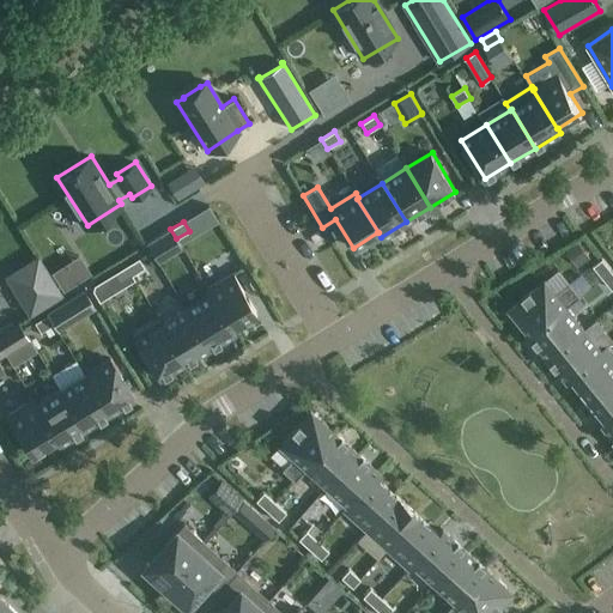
[(170,229),(146,244),(157,263),(182,249),(180,244),(176,238),(170,229)]
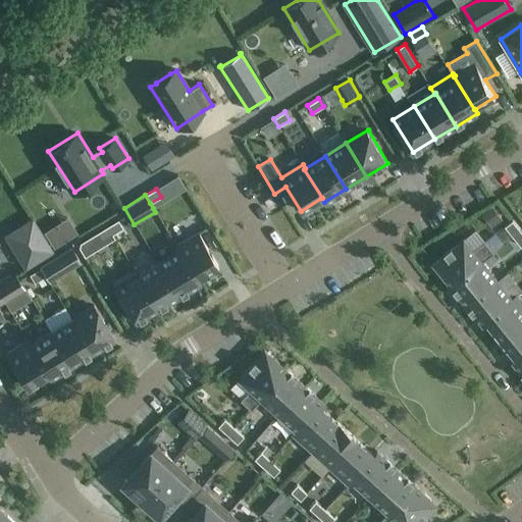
[(492,223),(502,216),(492,206),(484,212),(492,223)]
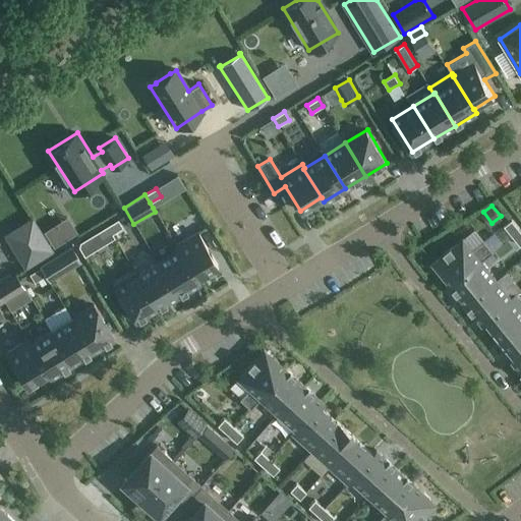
[(122,228),(117,220),(107,226),(112,234),(122,228)]
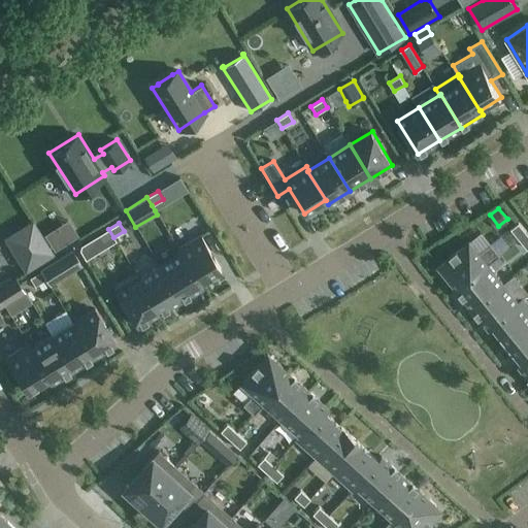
[(519,239),(527,233),(519,223),(512,229),(519,239)]
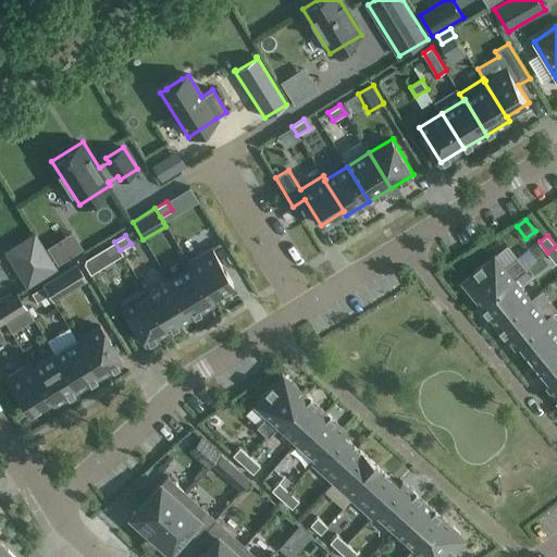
[(37,237),(11,254),(29,283),(56,267),(37,237)]
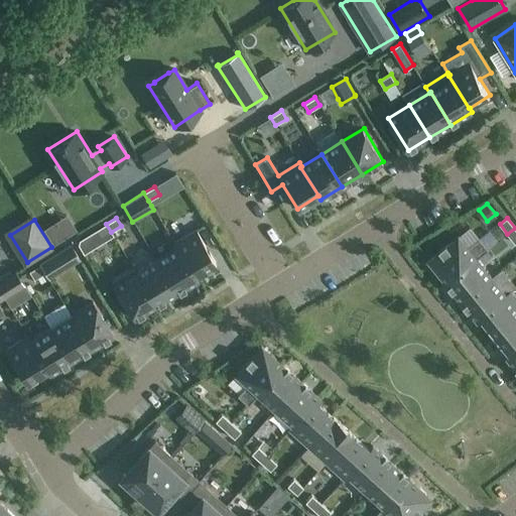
[(100,239),(111,232),(106,224),(95,231),(100,239)]
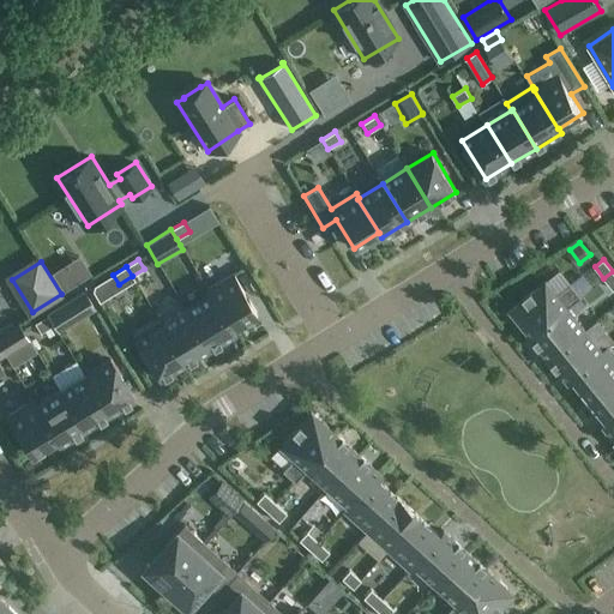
[(613,288),(613,272),(613,271),(603,278),(613,289),(613,288)]
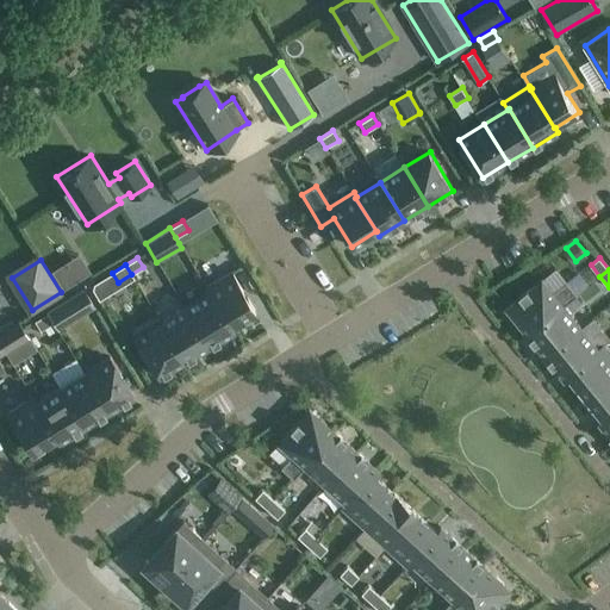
[(254,311),(231,272),(205,288),(207,293),(209,292),(229,327),(230,325),(254,311)]
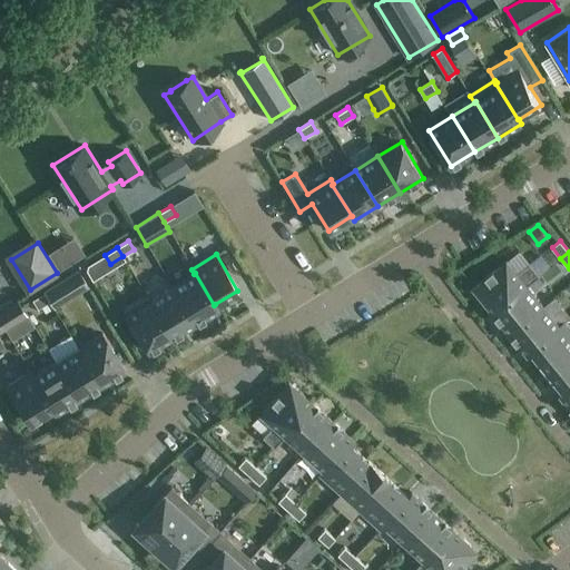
[(494,312),(528,285),(540,275),(530,263),(518,273),(507,259),(474,286),(494,312)]
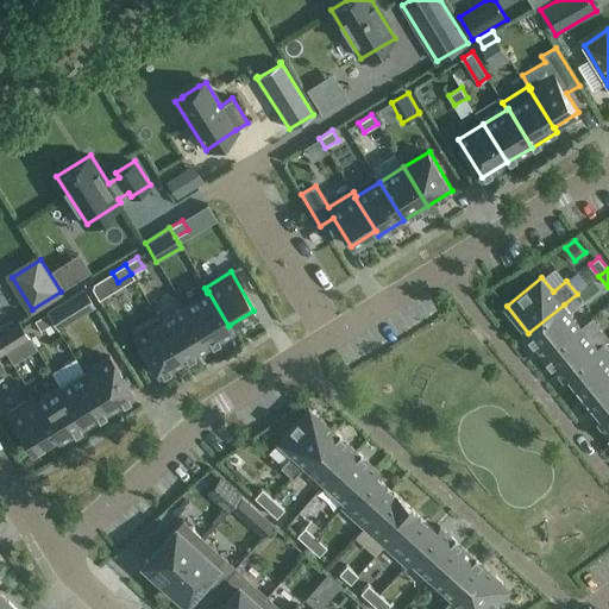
[(57,328),(93,306),(83,290),(46,312),(52,322),(57,328)]
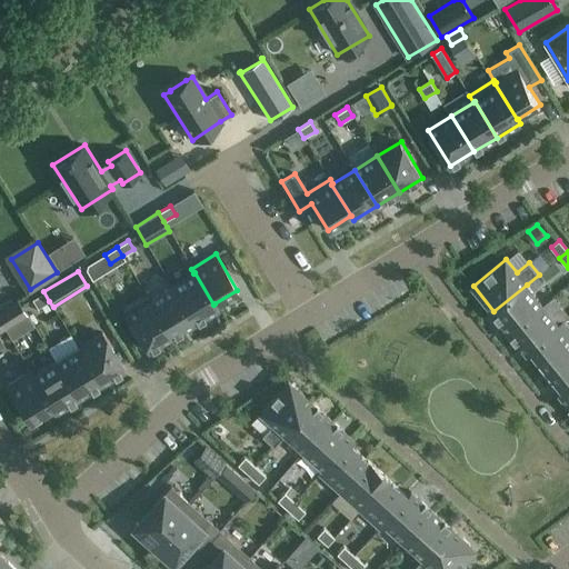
[(213,305),(195,272),(193,273),(171,287),(193,322),(217,309),(215,303),(213,305)]
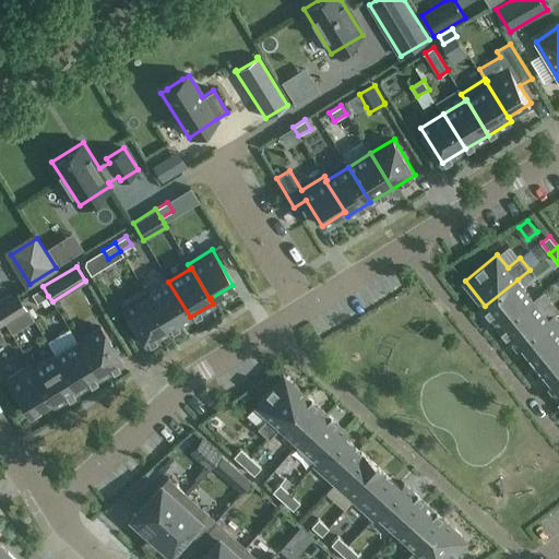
[(501,325),(534,299),(518,280),(485,306),(501,325)]
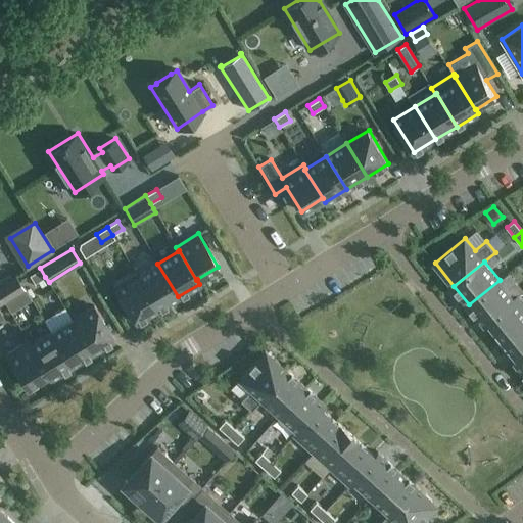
[(178,296),(157,264),(138,276),(137,276),(157,310),(178,296)]
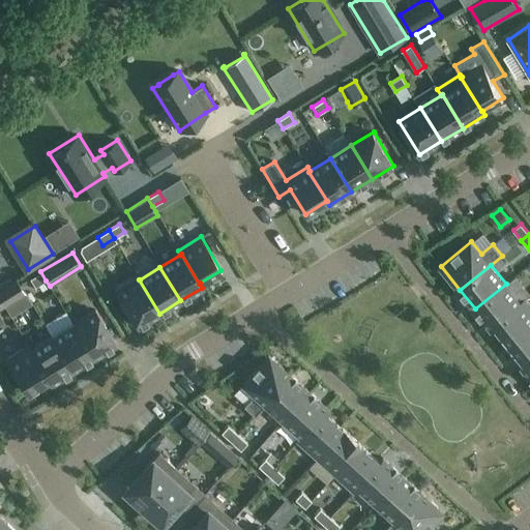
[(46,281),(40,271),(29,278),(34,287),(46,281)]
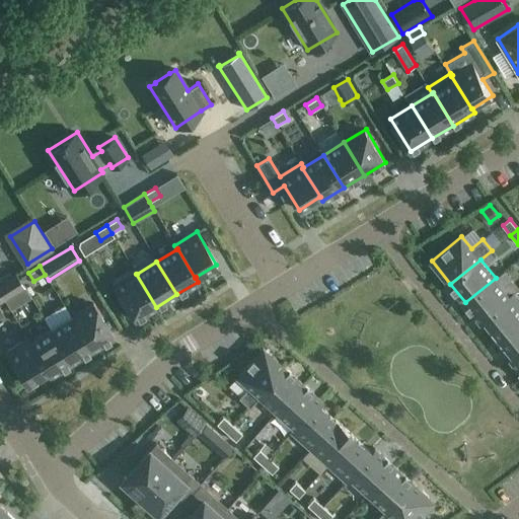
[(156,307),(136,274),(137,274),(134,270),(112,283),(134,320),(156,307)]
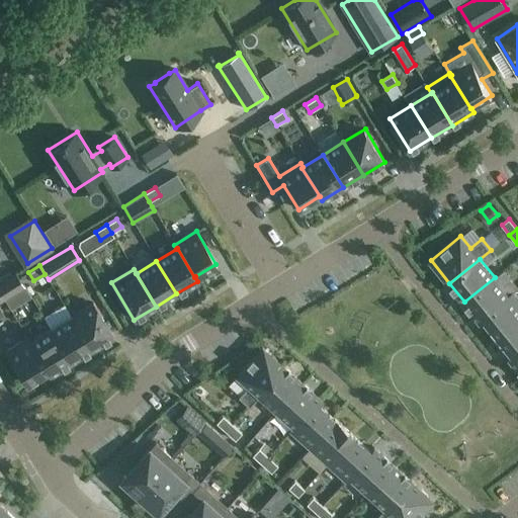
[(16,273),(0,282),(0,293),(4,299),(24,286),(16,273)]
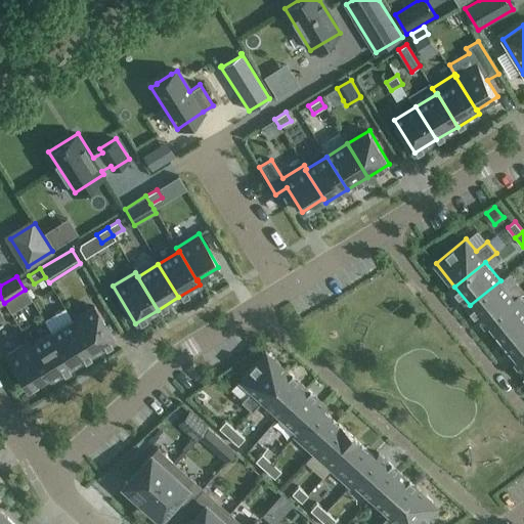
[(489,321),(516,300),(515,299),(500,280),(470,305),(486,325),(489,322),(489,321)]
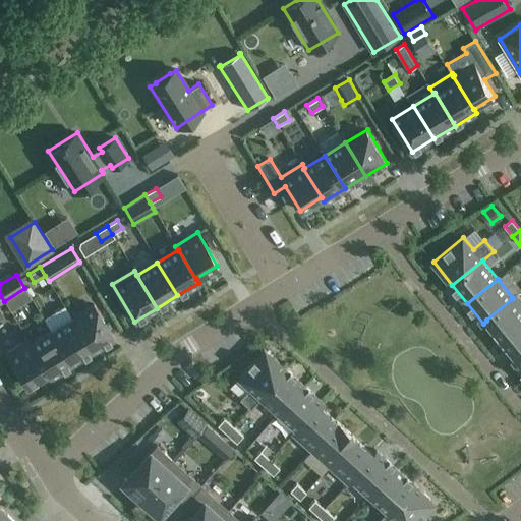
[(502,339),(520,323),(520,300),(516,294),(512,297),(513,298),(486,320),(486,321),(502,339)]
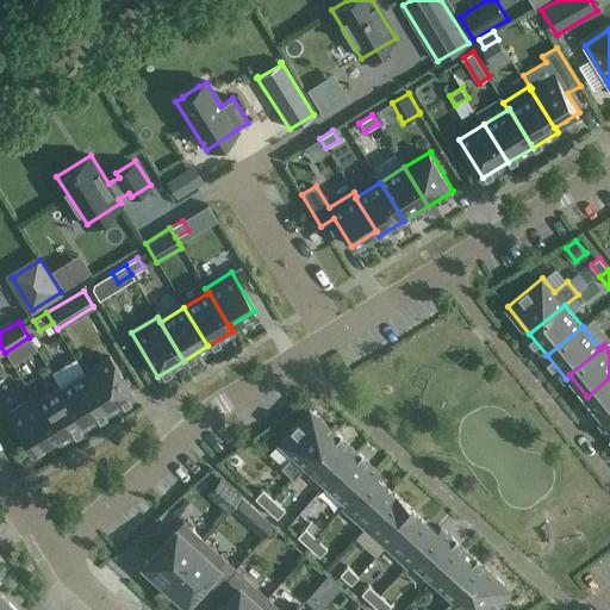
[(134,396),(110,358),(83,373),(107,411),(134,396)]
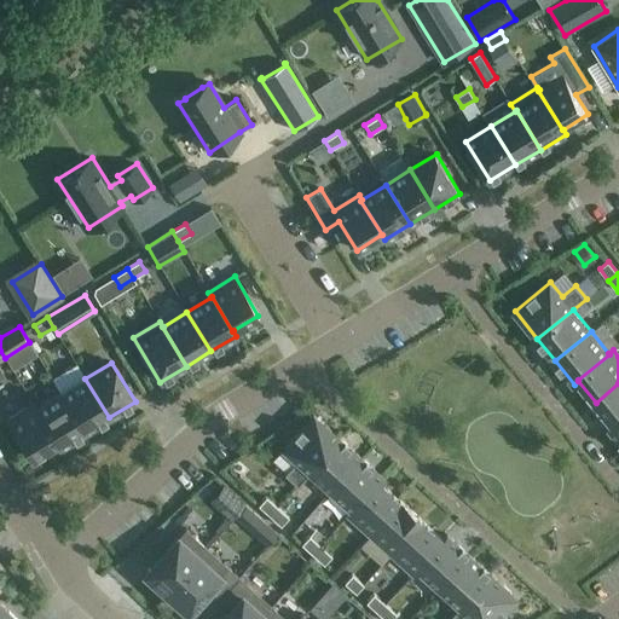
[(109,417),(85,379),(61,394),(85,433),(109,417)]
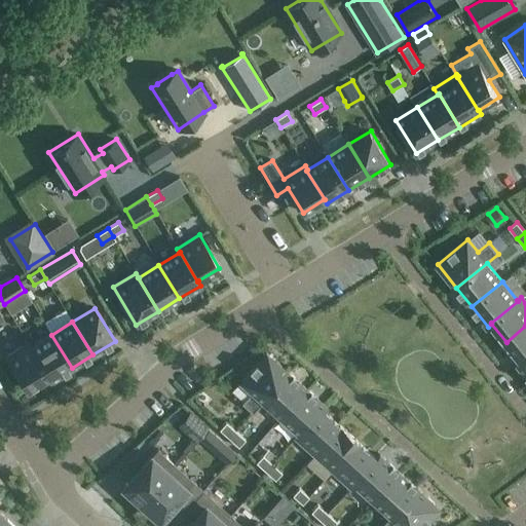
[(522,361),(525,358),(525,326),(506,342),(521,361),(522,361)]
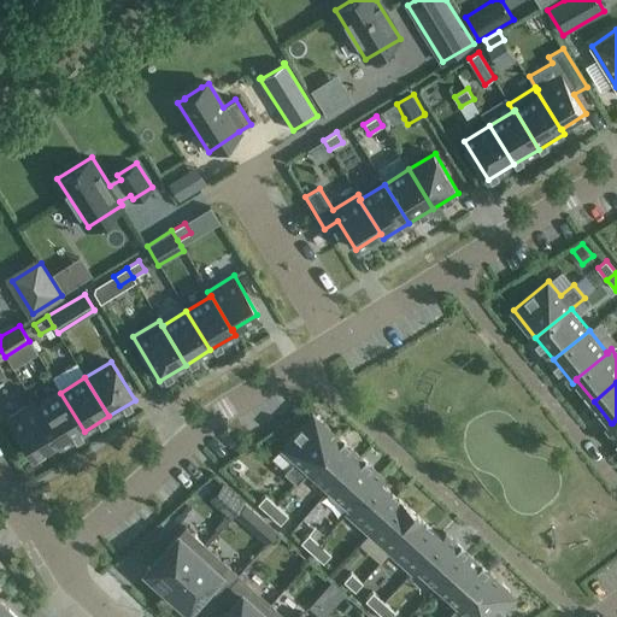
[(60,393),(36,407),(35,407),(57,441),(56,442),(59,447),(84,432),(60,393)]
